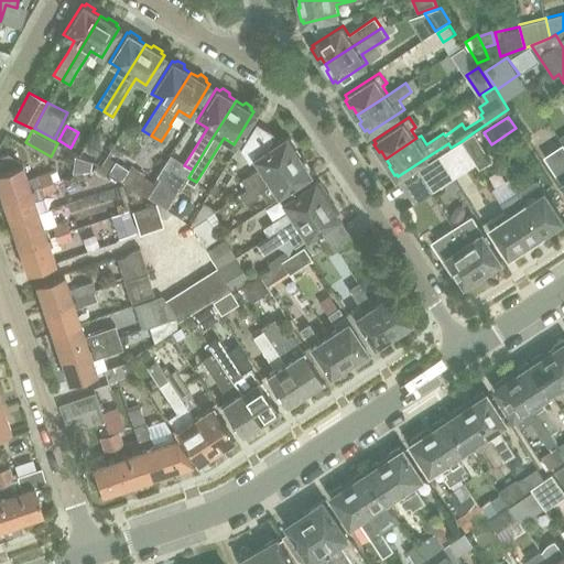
[(474,132),(462,141),(476,163),(479,169),(491,160),(474,132)]
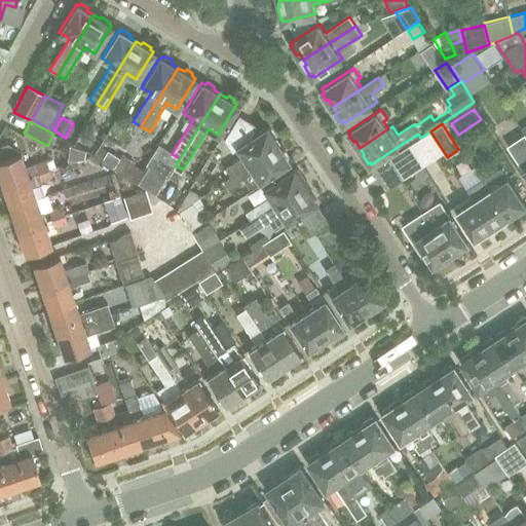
[(224,167),(229,175),(277,144),(273,139),(275,135),(271,128),(268,128),(266,125),(235,146),(242,155),(228,164),(224,167)]
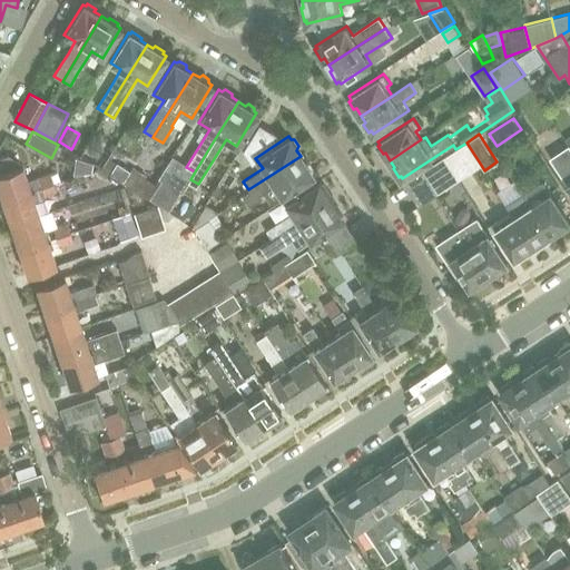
[(467,143),(455,149),(444,157),(459,179),(481,165),(467,143)]
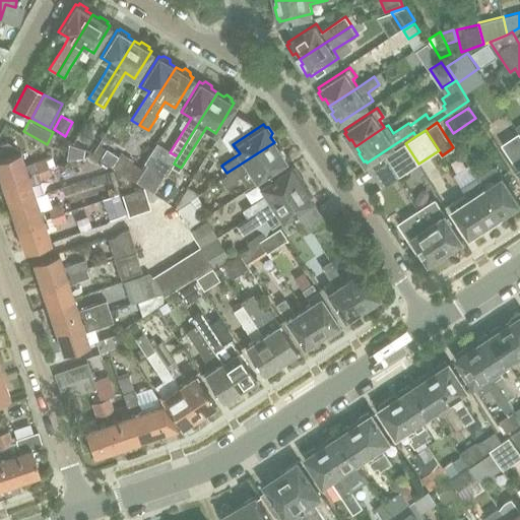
[(0,176),(2,182),(48,166),(45,156),(24,164),(19,150),(12,152),(8,141),(0,143),(0,155),(0,156),(0,176)]
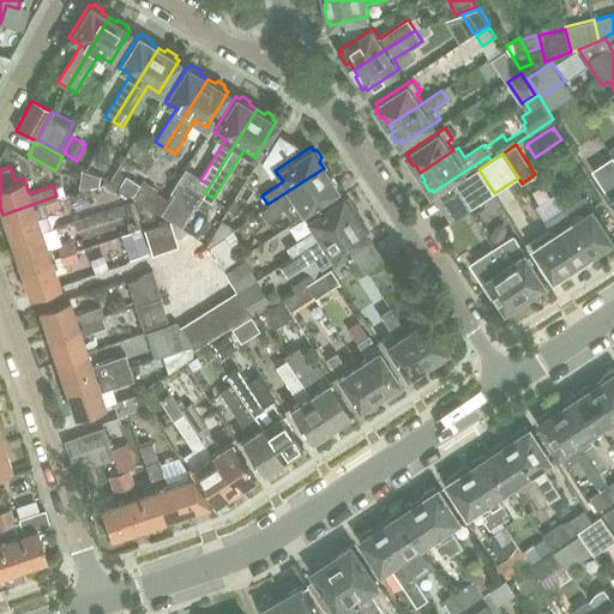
[(337,187),(335,185),(336,181),(332,175),(329,174),(324,168),(268,204),(260,210),(268,221),(281,214),(278,209),(282,206),(289,218),(302,210),(337,187)]
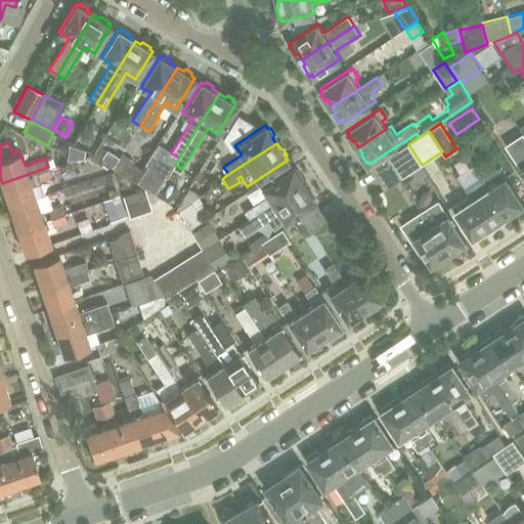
[(85,149),(69,144),(67,160),(84,158),(85,149)]
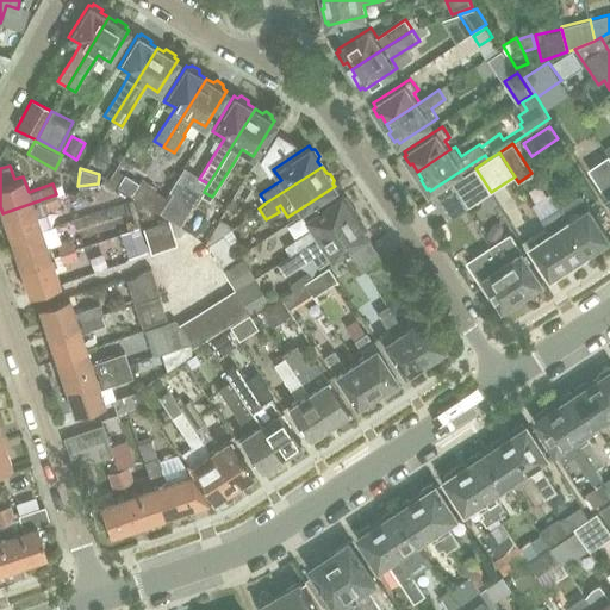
[(470,207),(491,192),(475,168),(453,182),(470,207)]
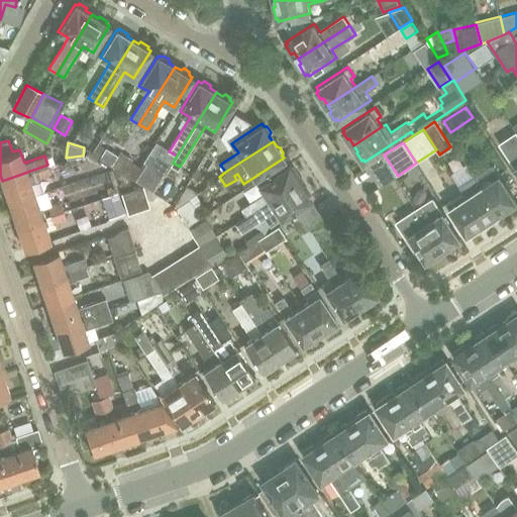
[(99,159),(110,166),(117,153),(106,147),(99,159)]
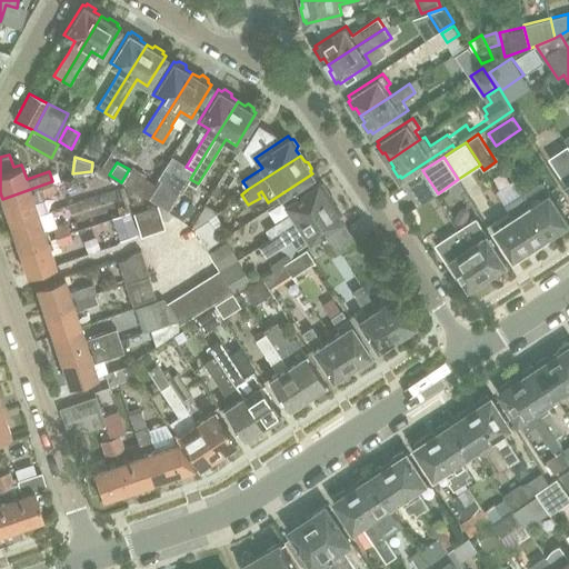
[(131,167),(129,169),(121,182),(146,197),(153,183),(143,178),(145,175),(131,167)]
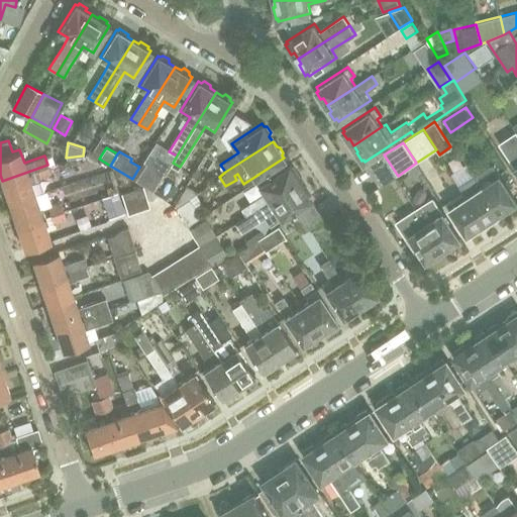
[(381,187),(398,176),(384,154),(368,166),(381,187)]
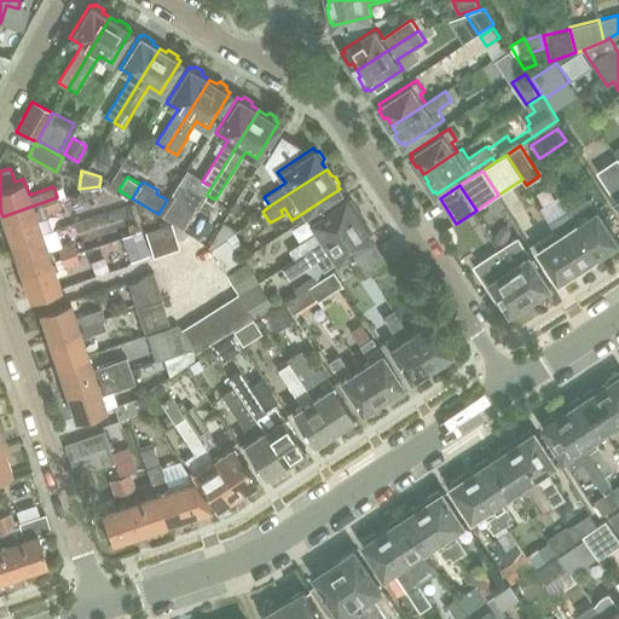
[(180,186),(162,215),(183,227),(201,198),(180,186)]
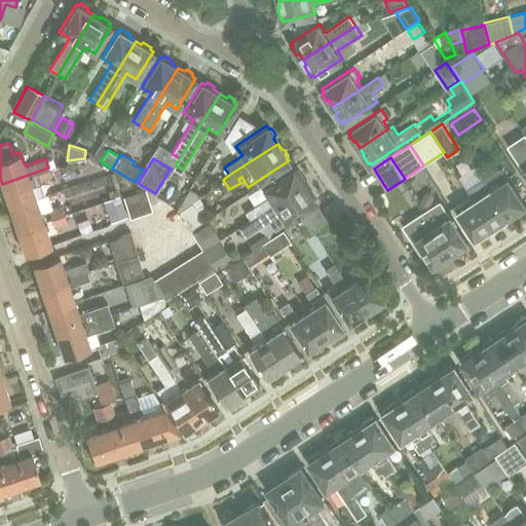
[(2,184),(10,208),(36,198),(31,185),(41,182),(41,180),(64,173),(62,163),(48,167),(2,184)]
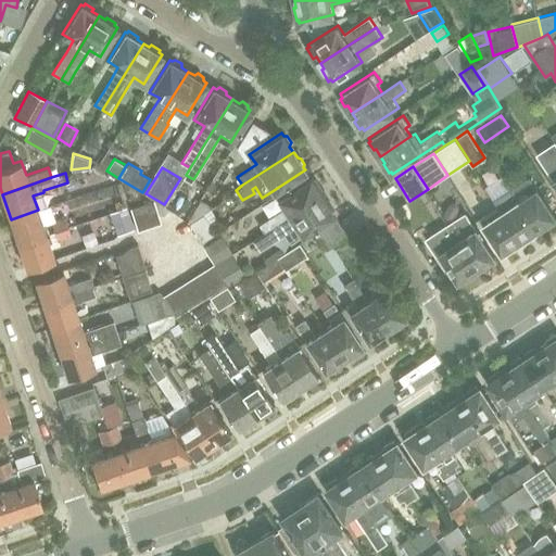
[(264,234),(321,197),(317,190),(318,186),(315,180),(312,180),(310,177),(278,198),(285,209),(258,225),(264,234)]
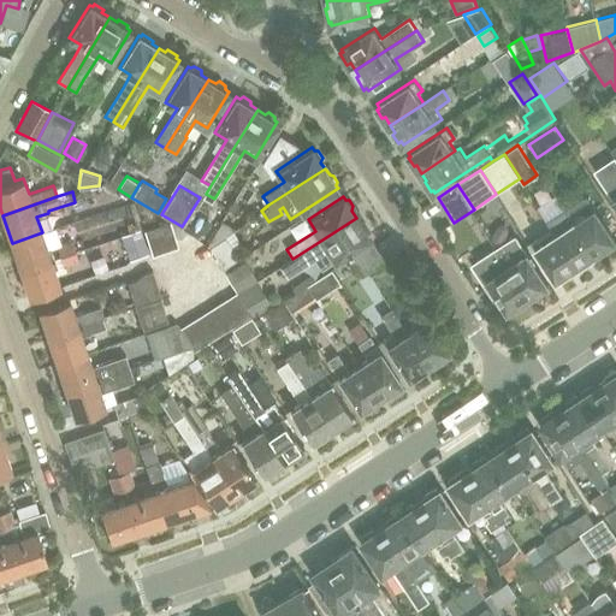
[(576,221),(596,254),(604,248),(605,252),(615,244),(614,242),(615,240),(615,237),(588,196),(569,209),(576,221)]
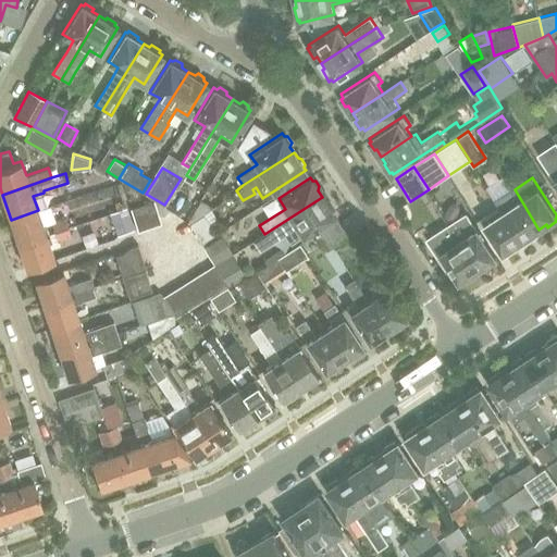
[(536,231),(539,230),(521,200),(515,189),(496,200),(500,207),(504,212),(522,240),(528,236),(530,238),(539,233),(536,231)]
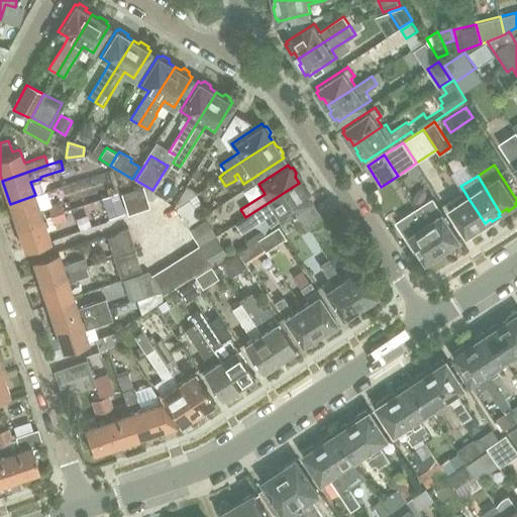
[(303,188),(299,183),(245,217),(235,224),(239,231),(250,224),(251,225),(264,217),(269,225),(310,199),(308,197),(310,193),(306,188),(303,188)]
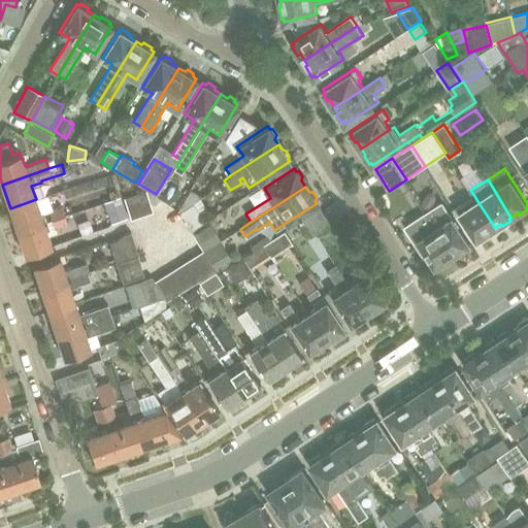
[(146,189),(135,193),(141,212),(154,208),(146,189)]
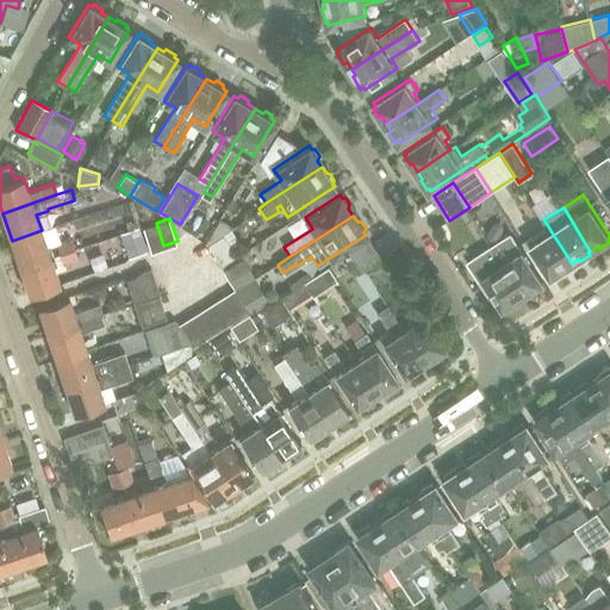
[(150,250),(163,246),(156,223),(142,228),(150,250)]
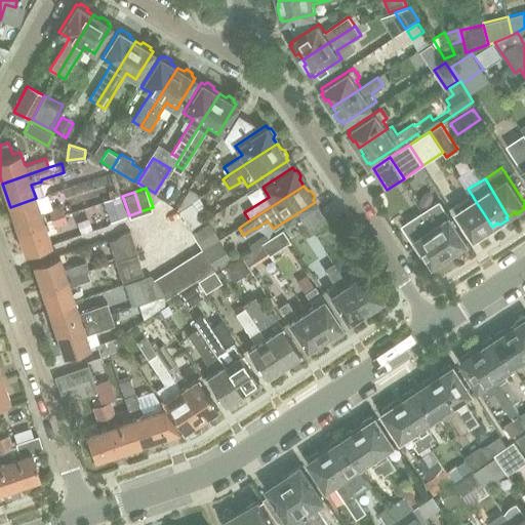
[(104,200),(111,221),(125,216),(118,195),(104,200)]
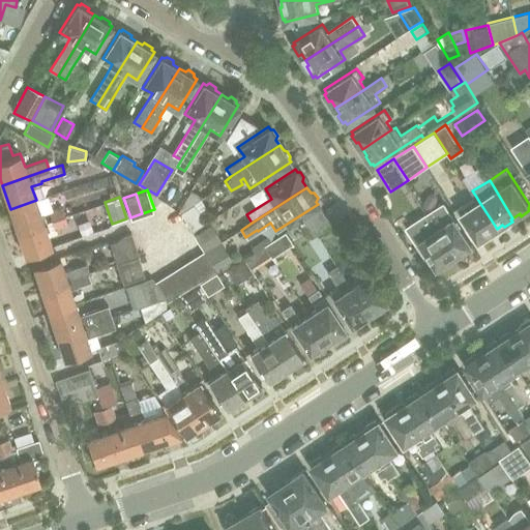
[(479,202),(476,197),(459,208),(480,240),(482,238),(483,240),(493,234),(491,233),(497,229),(479,202)]
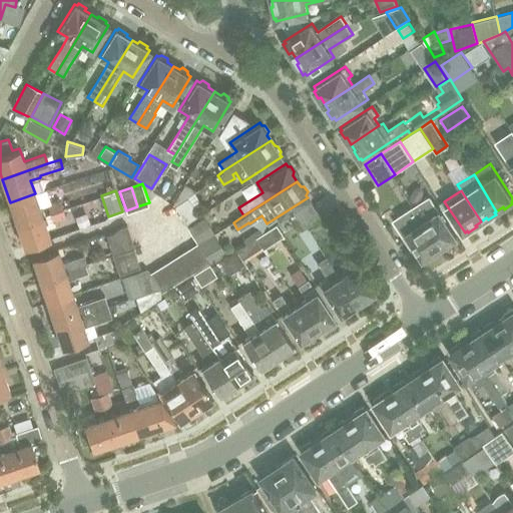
[(42,215),(35,193),(10,202),(17,224),(42,215)]
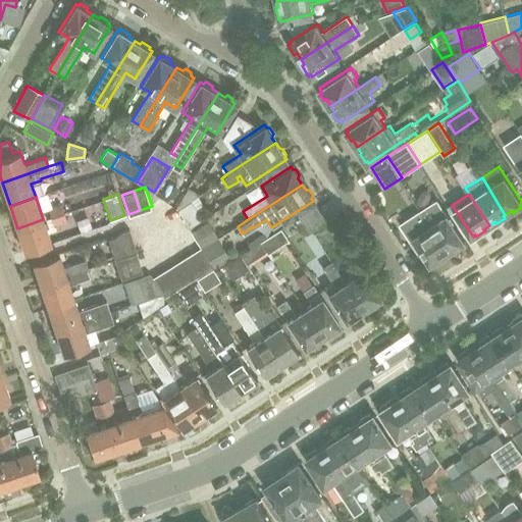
[(176,208),(189,226),(202,217),(190,199),(176,208)]
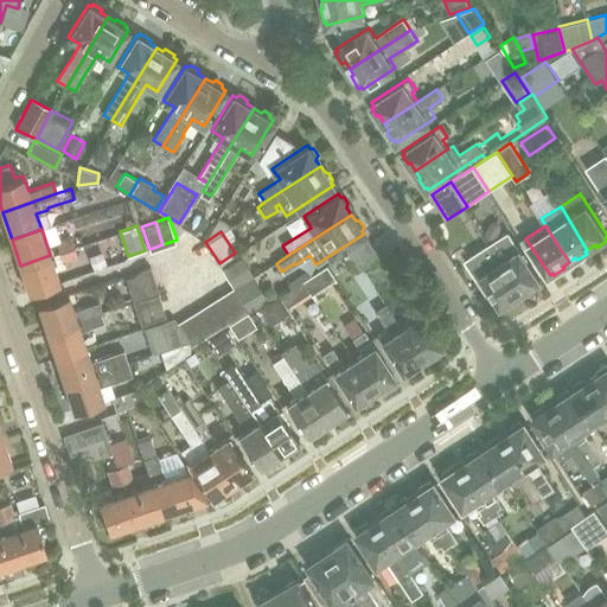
[(509,232),(490,246),(497,257),(500,262),(521,293),(529,288),(530,291),(540,285),(537,282),(542,280),(517,244),(509,232)]
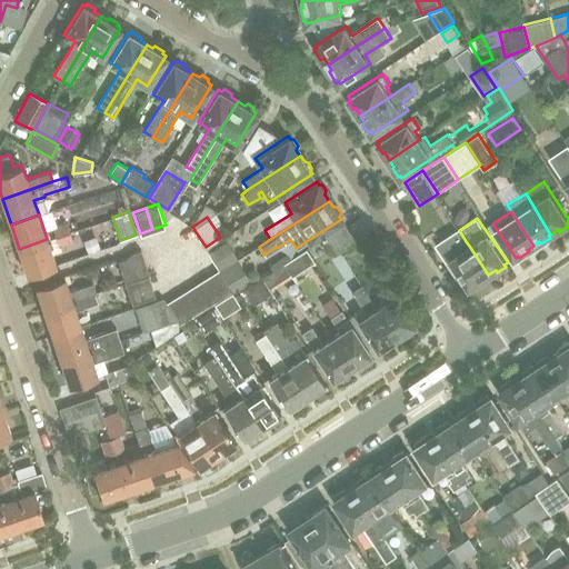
[(55,236),(70,231),(66,221),(51,226),(55,236)]
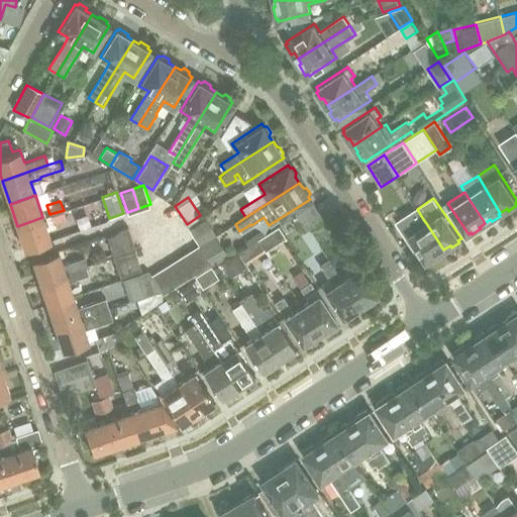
[(323,219),(312,203),(292,217),(303,232),(323,219)]
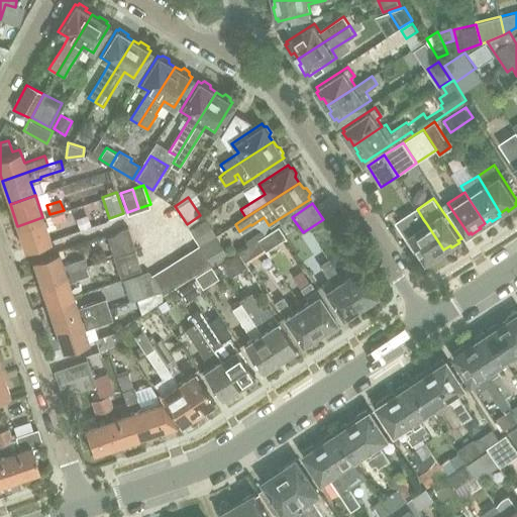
[(64,210),(49,214),(42,217),(17,226),(24,247),(49,239),(46,229),(56,226),(55,223),(67,219),(64,210)]
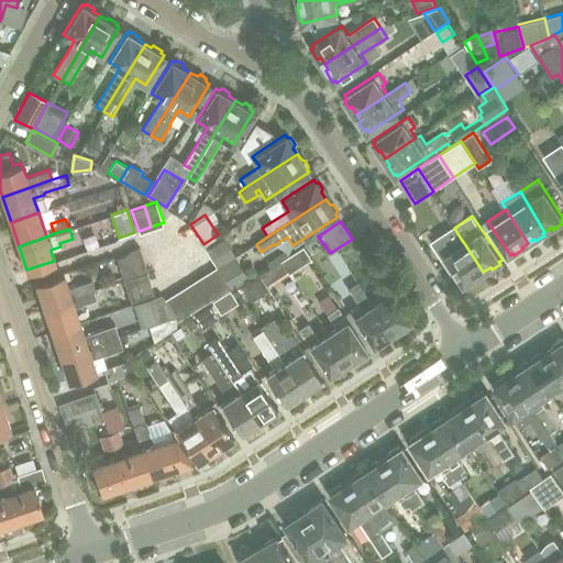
[(363,234),(338,251),(346,264),(371,247),(363,234)]
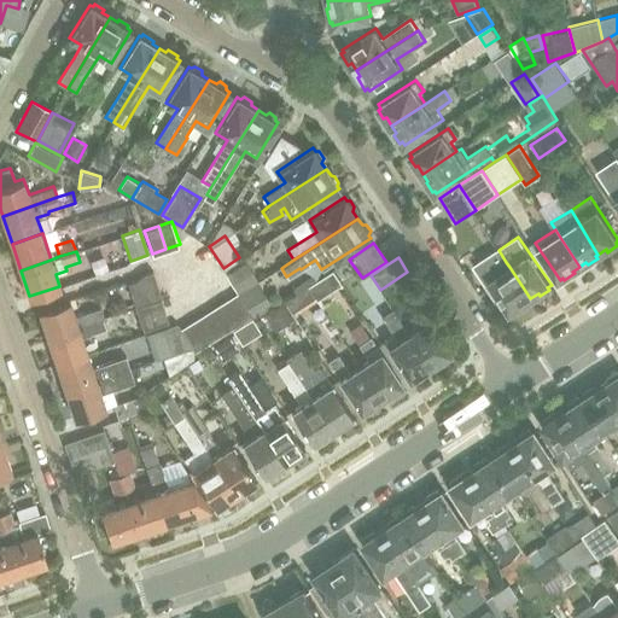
[(240,293),(257,283),(260,280),(246,260),(227,273),(239,291),(240,293)]
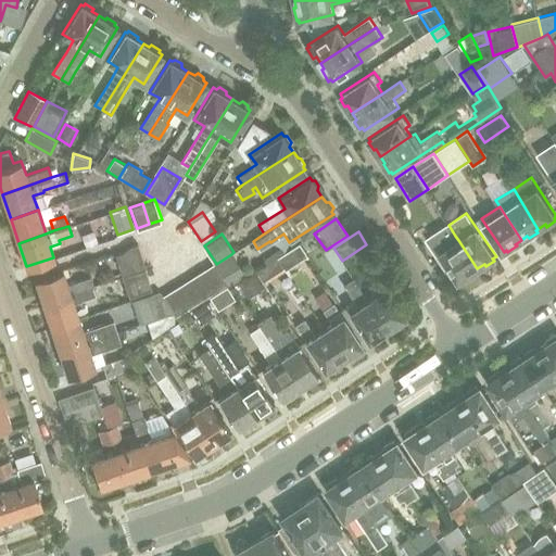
[(477,268),(458,240),(455,236),(433,250),(446,270),(451,268),(459,281),(462,279),(463,281),(471,276),(470,274),(477,268)]
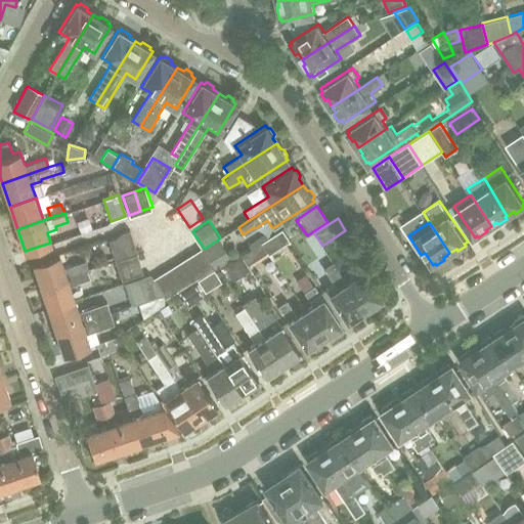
[(280,228),(259,243),(265,252),(266,251),(268,253),(289,241),(280,228)]
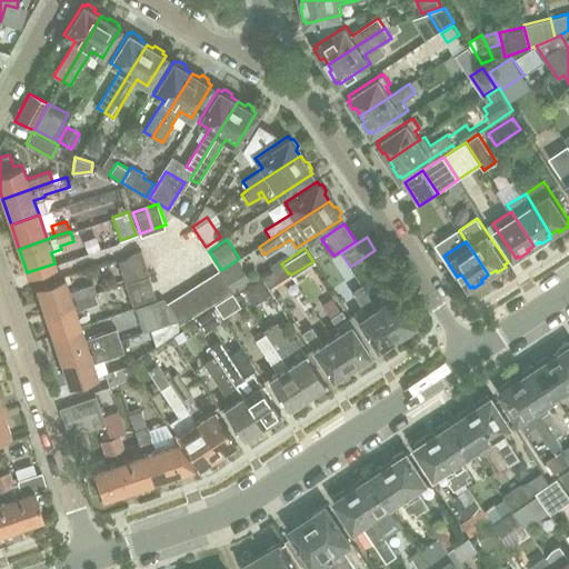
[(119,259),(127,281),(149,273),(141,250),(135,252),(126,257),(119,259)]
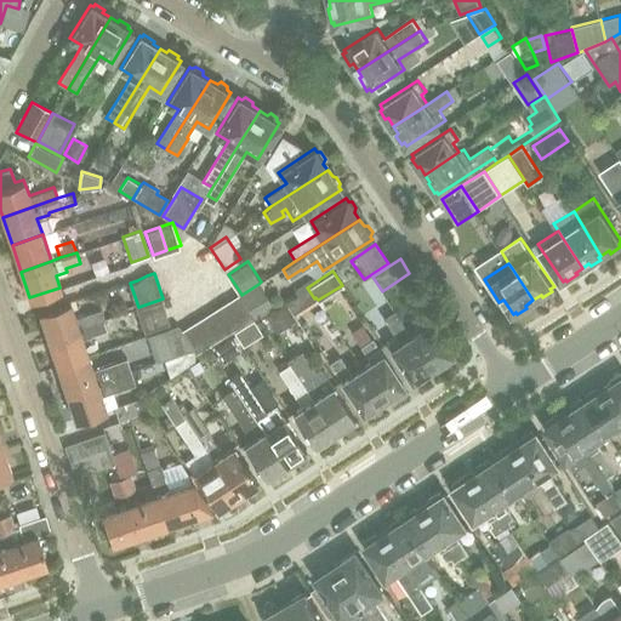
[(274,308),(258,284),(241,295),(240,292),(238,294),(252,317),(255,320),(274,308)]
